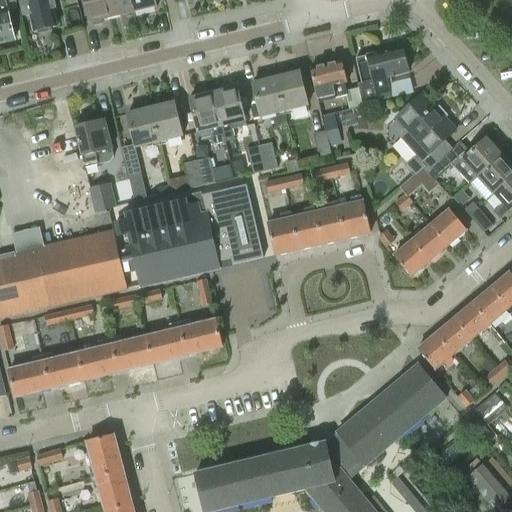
[(0,0),(0,43),(14,40),(5,0),(0,0)]
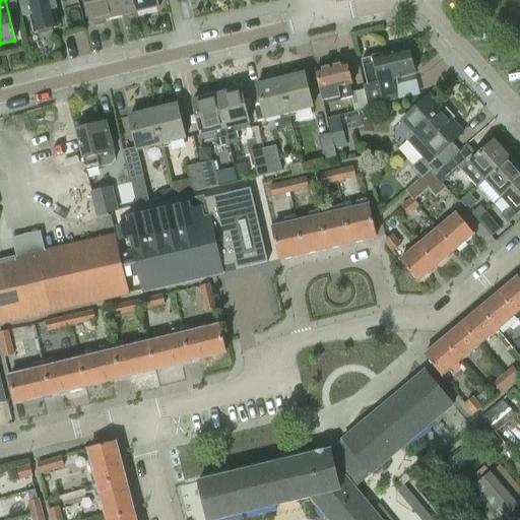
[(19,0),(24,17),(30,15),(35,33),(38,33),(40,35),(49,33),(50,29),(58,27),(54,10),(57,9),(54,0),(19,0)]
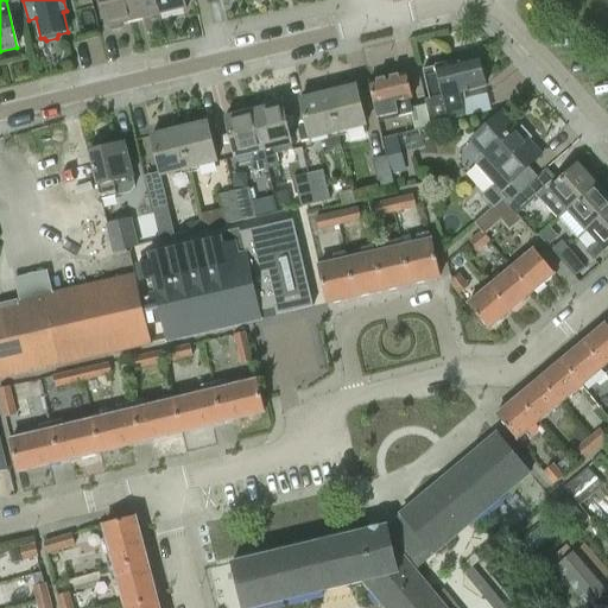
[(133,21),(127,0),(99,0),(106,27),(107,27),(112,31),(120,29),(122,24),(133,21)]
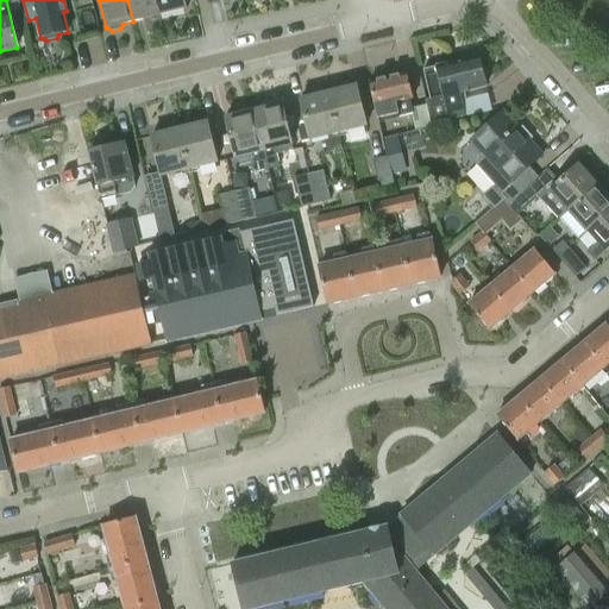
[(159,14),(156,0),(127,0),(133,22),(159,14)]
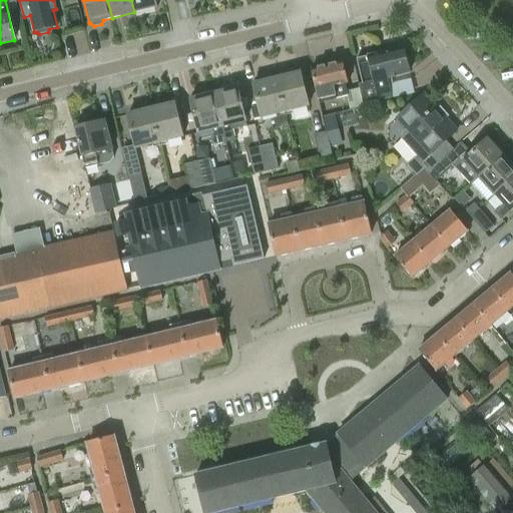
[(131,0),(134,12),(157,7),(155,0),(131,0)]
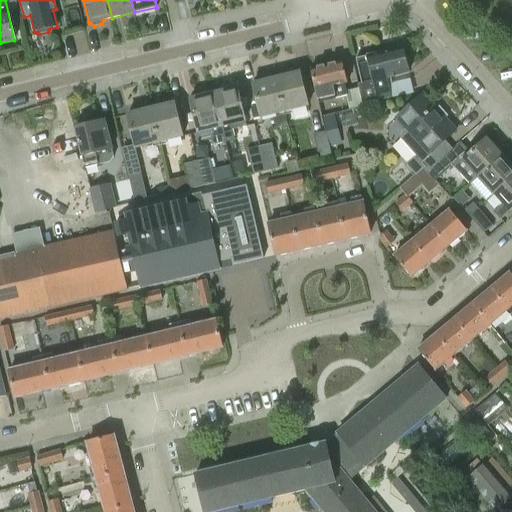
[(361,84),(358,85),(363,105),(391,98),(386,79),(408,73),(402,48),(355,59),(361,84)]
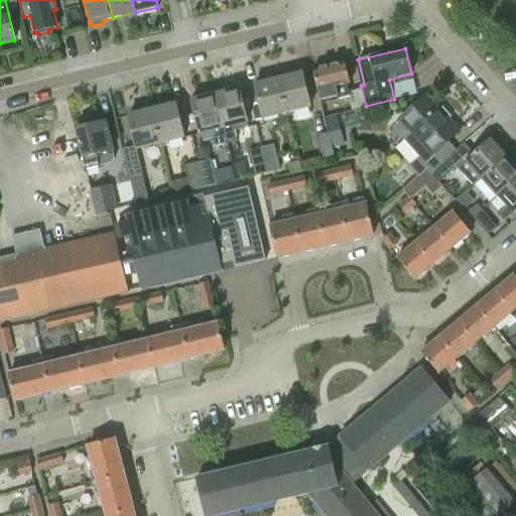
[(312,71),(324,118),(354,110),(347,85),(350,84),(345,62),(312,71)]
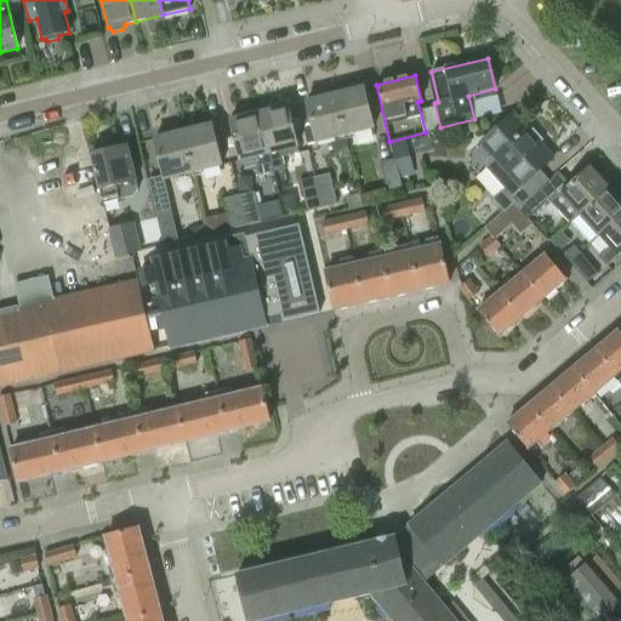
[(363,89),(335,95),(345,136),(374,129),(363,89)]
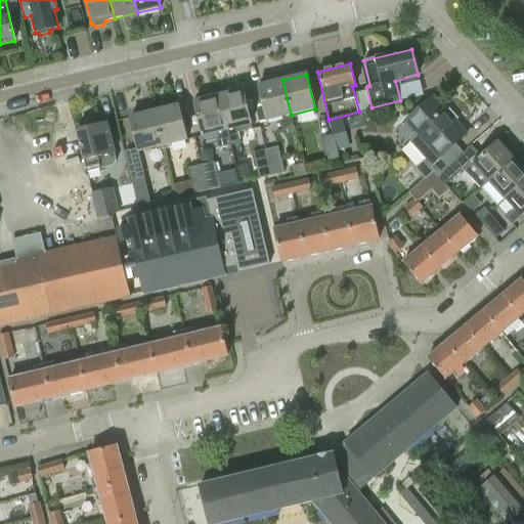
[(294,129),(291,115),(282,80),(258,86),(266,121),(279,118),(282,131),(294,129)]
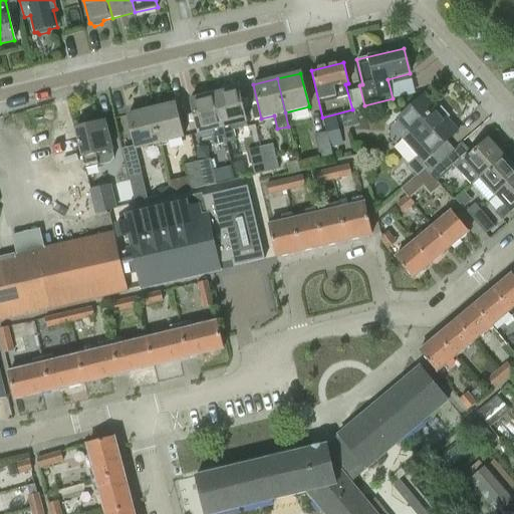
[(214,94),(222,127),(226,144),(235,142),(232,130),(247,125),(246,121),(238,88),(214,94)]
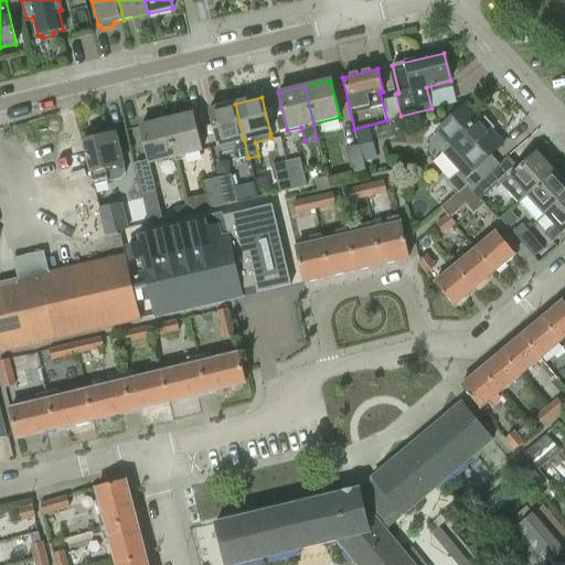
[(212,109),(210,110),(219,147),(232,144),(236,160),(248,158),(244,140),(235,104),(226,106),(225,103),(223,99),(211,103),(211,106),(212,109)]
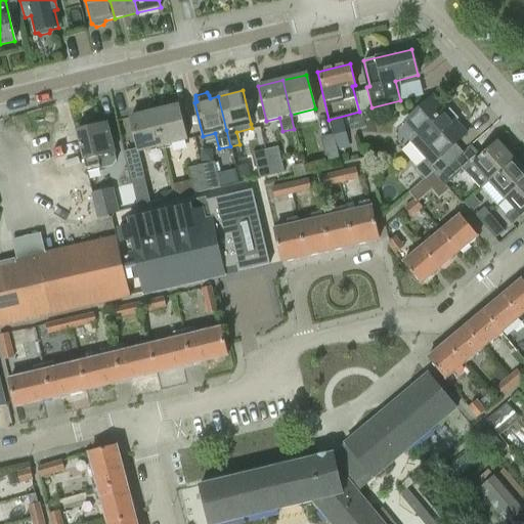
[(437,176),(456,159),(448,150),(467,134),(433,96),(405,121),(415,132),(408,137),(408,141),(425,159),(413,169),(425,180),(434,173),(437,176)]
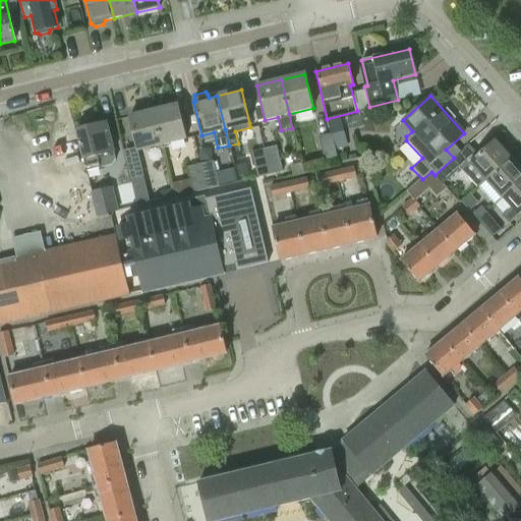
[(153,111),(162,145),(185,139),(177,105),(153,111)]
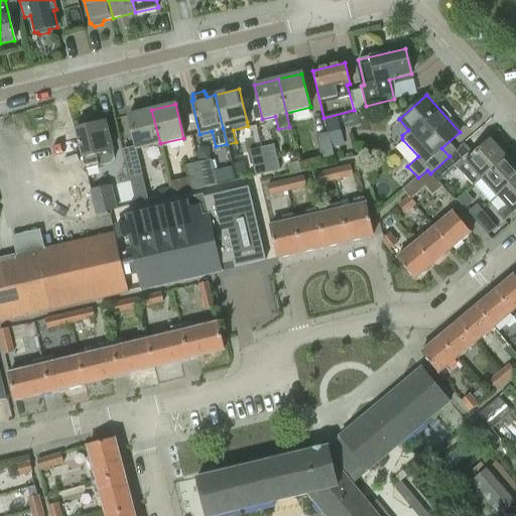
[(136,149),(159,143),(160,143),(151,110),(128,116),(136,149)]
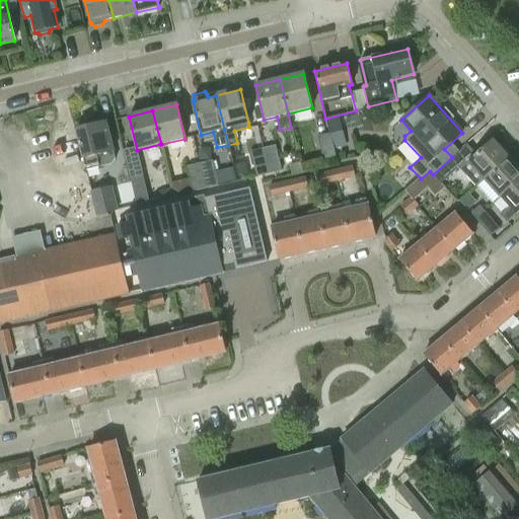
[(338,118),(327,121),(334,148),(344,145),(338,118)]
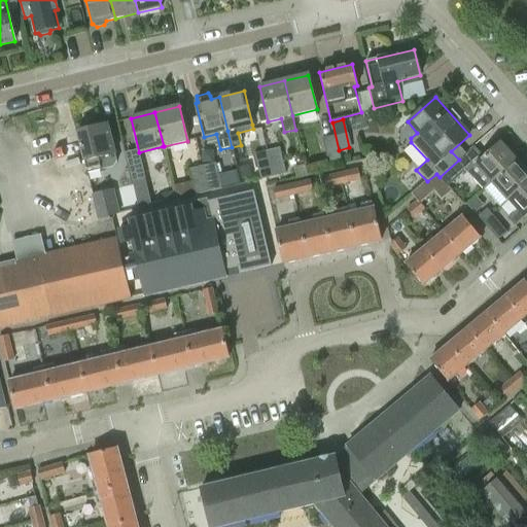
[(107,125),(77,132),(88,173),(101,170),(114,167),(117,162),(115,153),(107,125)]
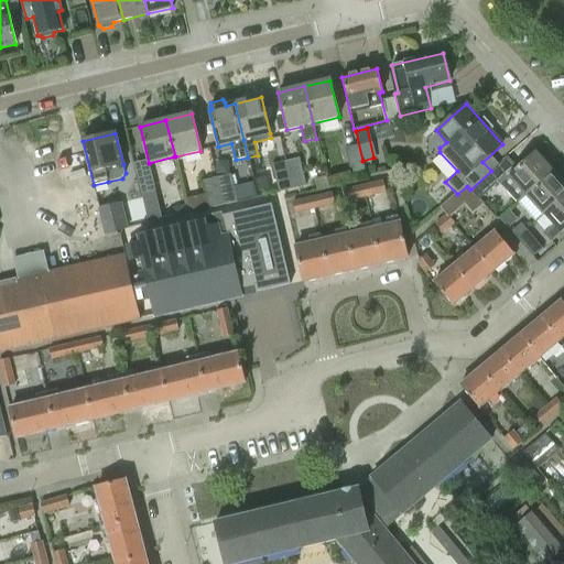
[(53,182),(84,174),(74,138),(44,145),(53,182)]
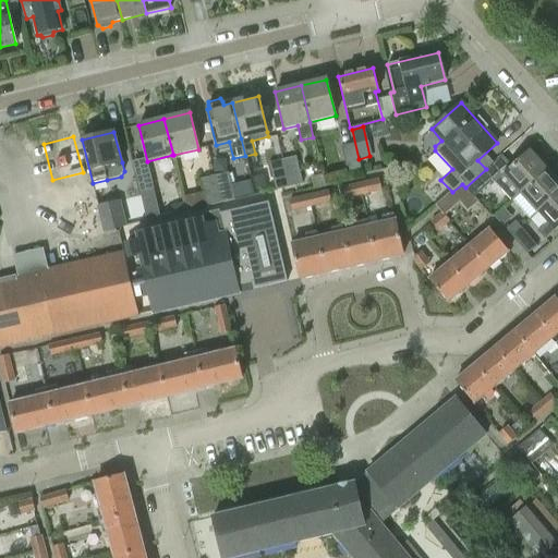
[(361,170),(354,143),(341,146),(348,173),(361,170)]
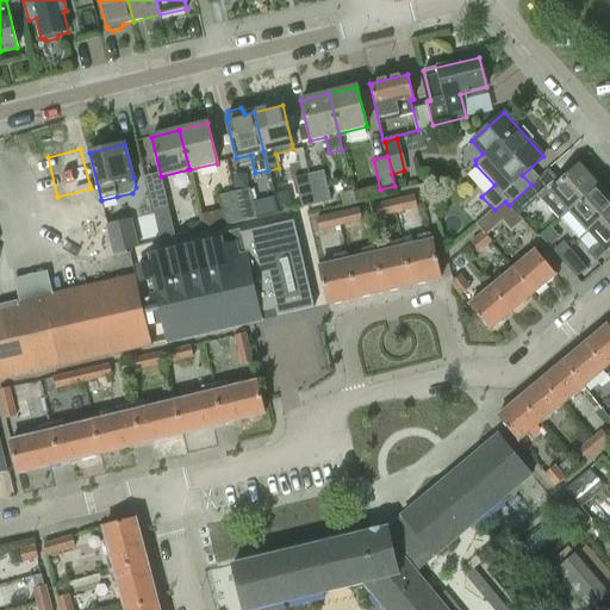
[(579,165),(540,199),(559,221),(570,211),(598,186),(579,165)]
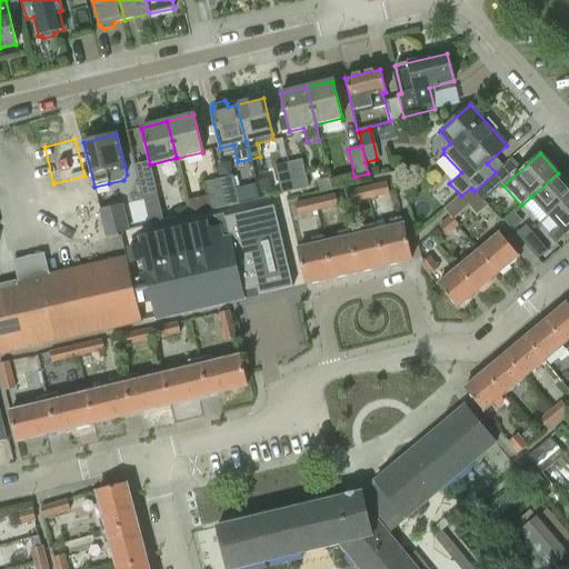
[(288,163),(295,190),(308,187),(301,160),(288,163)]
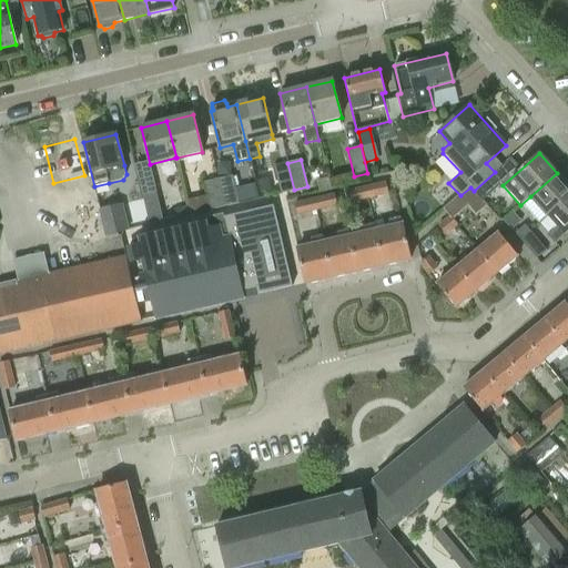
[(281,193),(294,190),(287,163),(274,166),(281,193)]
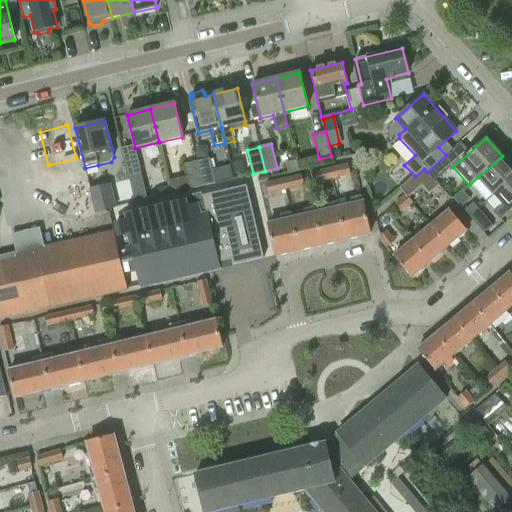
[(478,177),(494,194),(511,177),(511,166),(502,156),(478,177)]
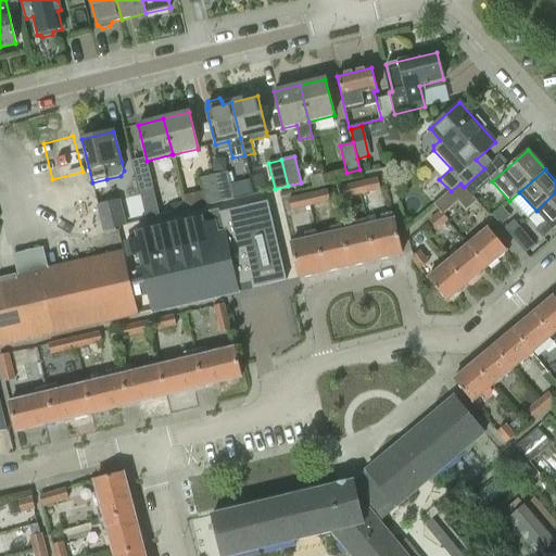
[(482,171),(464,188),(472,199),(492,181),(482,171)]
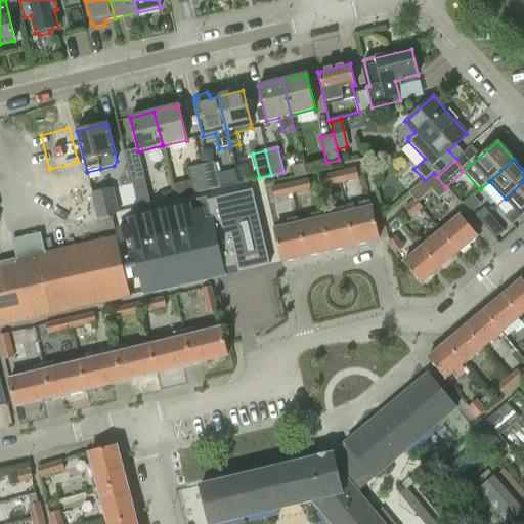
[(214,163),(201,166),(207,190),(220,187),(214,163)]
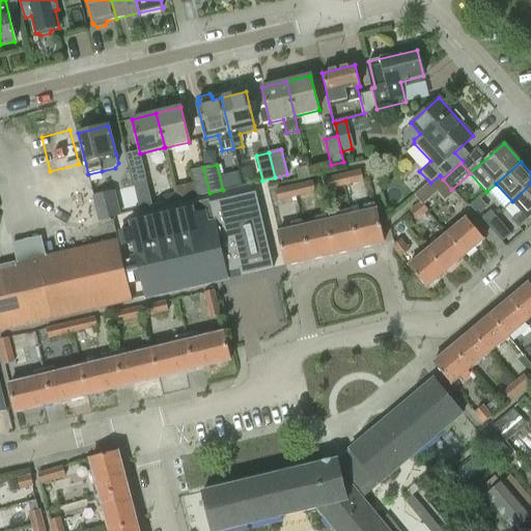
[(197,196),(210,193),(203,168),(191,170),(197,196)]
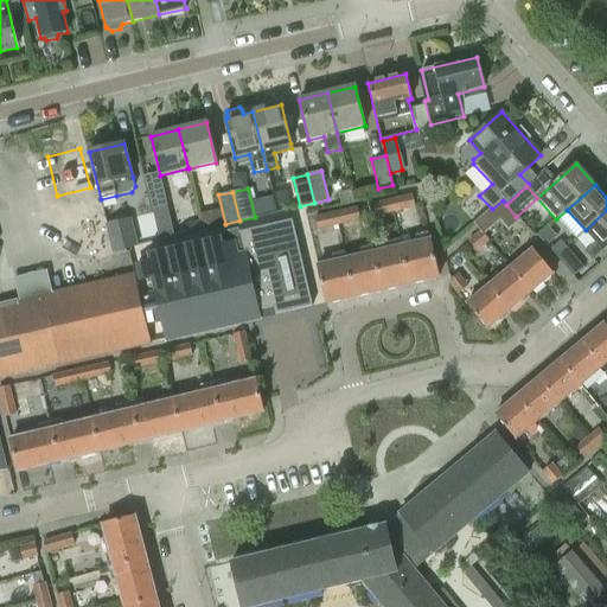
[(390,200),(394,211),(415,206),(411,196),(390,200)]
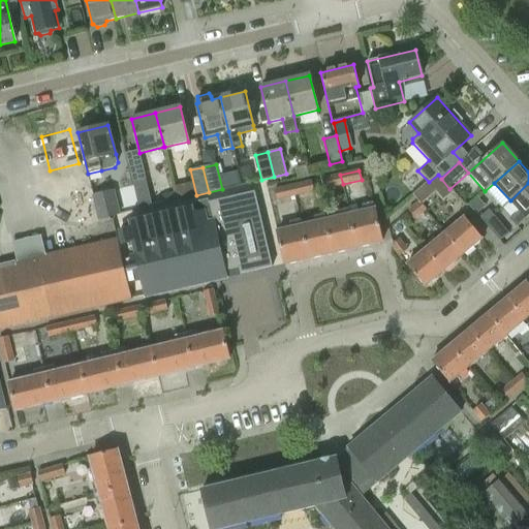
[(324,188),(343,184),(340,175),(322,179),(324,188)]
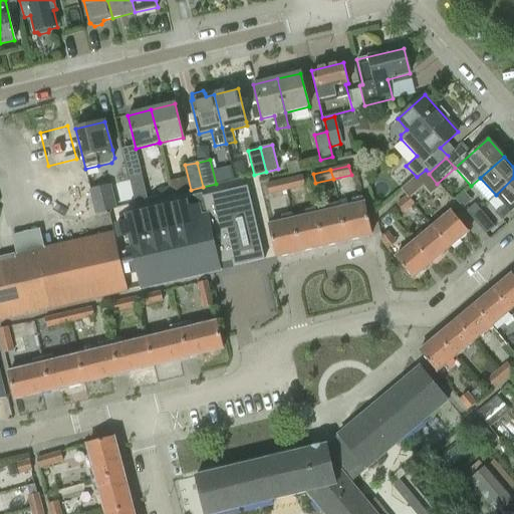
[(437,184),(429,174),(426,170),(402,190),(409,198),(422,187),(429,196),(440,187),(437,184)]
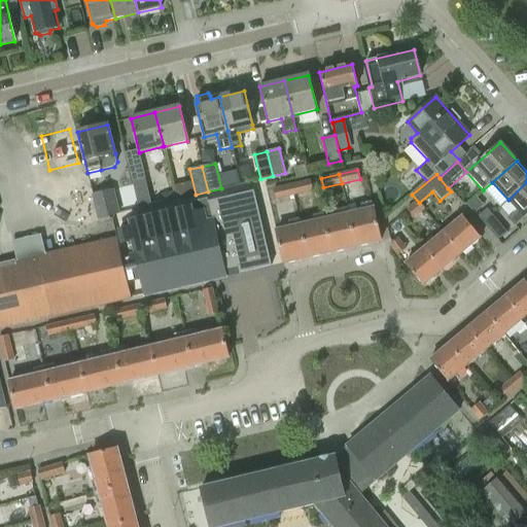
[(132,183),(138,208),(151,205),(145,180),(132,183)]
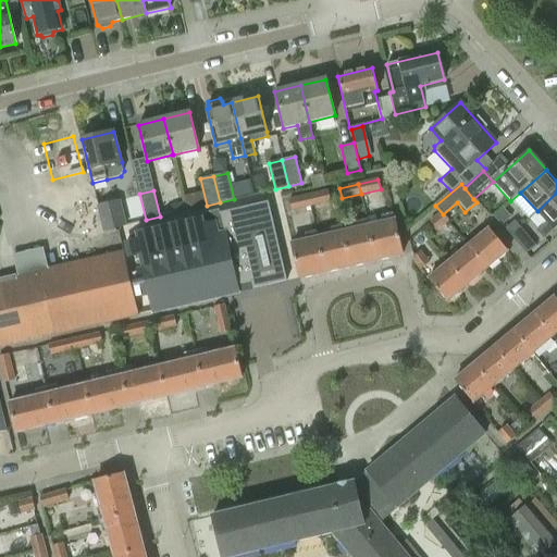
[(327,190),(308,196),(310,206),(330,201),(327,190)]
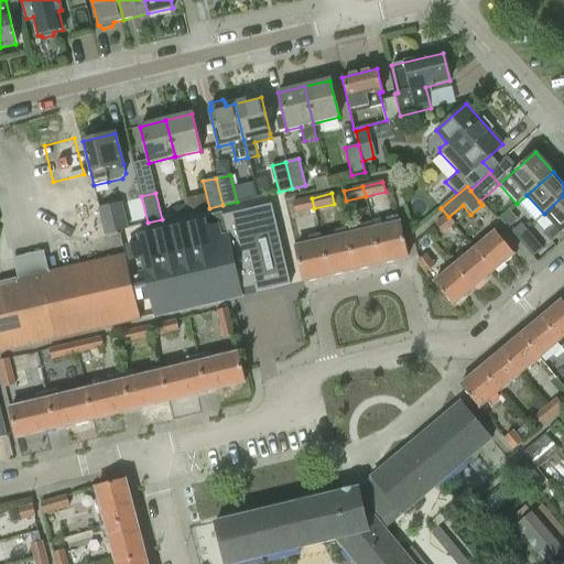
[(563,230),(563,195),(544,214),(553,225),(543,234),(551,242),(563,230)]
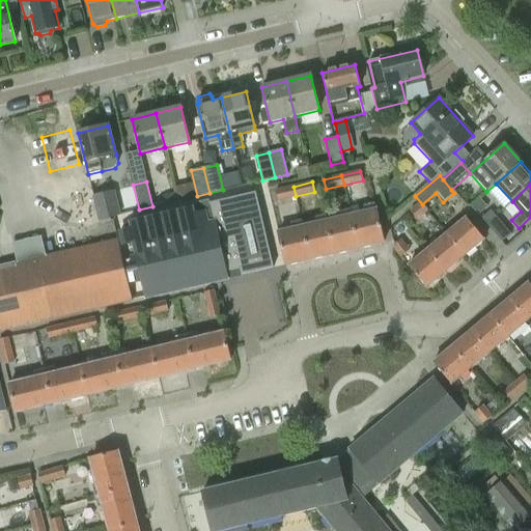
[(277,200),(296,196),(294,187),(275,191),(277,200)]
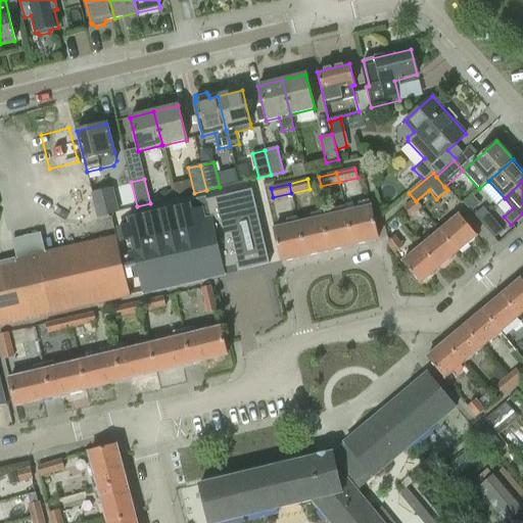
[(98,217),(116,211),(111,189),(92,194),(98,217)]
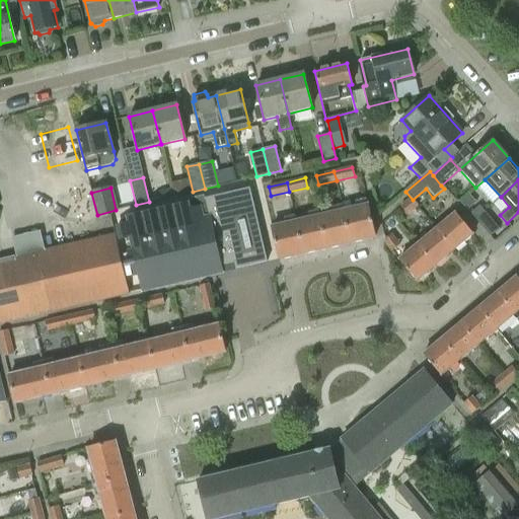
[(133,251),(120,254),(124,271),(131,269),(133,277),(139,275),(143,291),(222,273),(220,267),(234,263),(236,269),(267,262),(249,189),(205,199),(205,201),(128,218),(129,223),(117,226),(120,239),(130,237),(133,251)]
